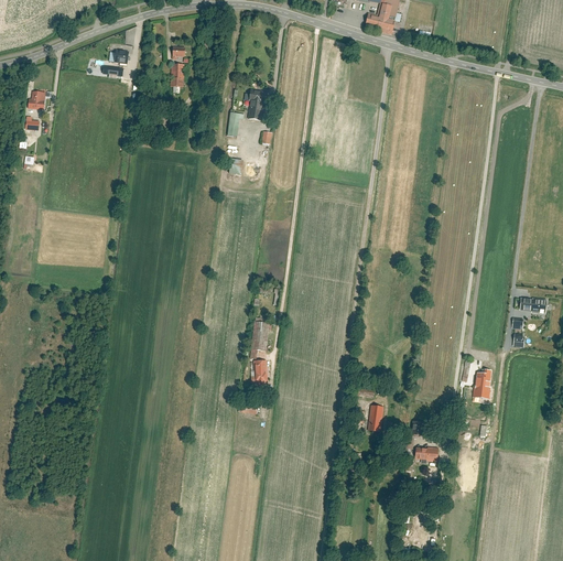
[(366,10),(364,21),(391,27),(397,0),(378,0),(376,12),(366,10)]
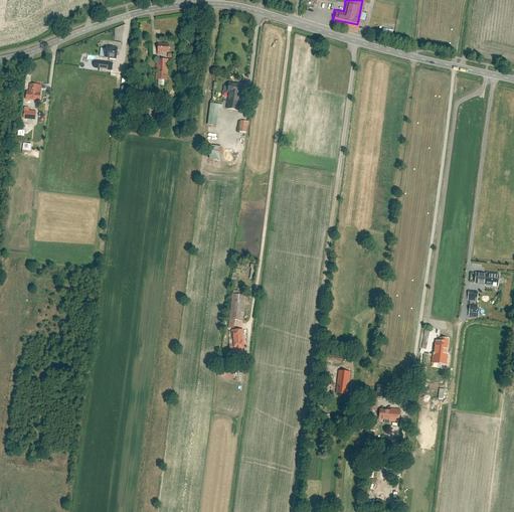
[(157,41),(156,51),(168,51),(168,41),(157,41)]
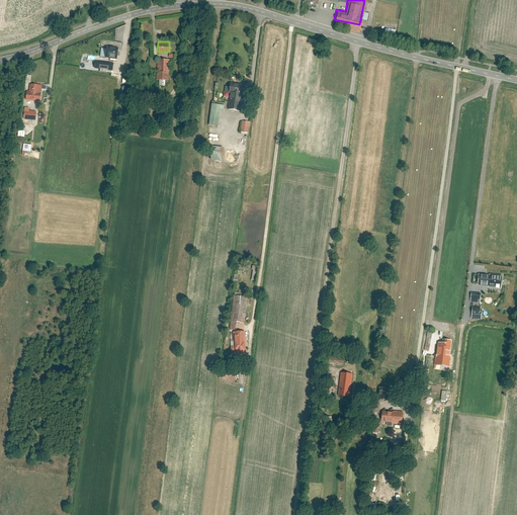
[(105,46),(103,57),(115,59),(117,48),(105,46)]
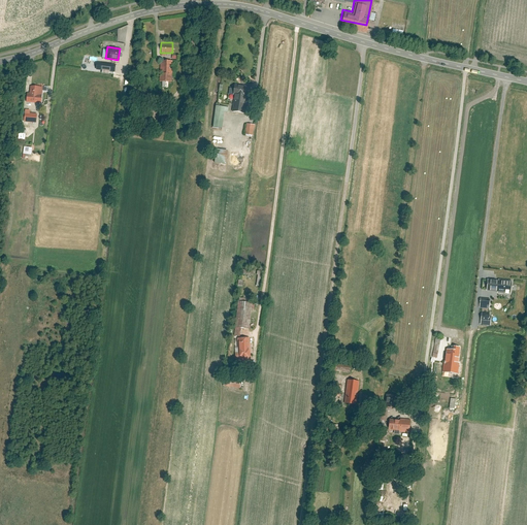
[(159,61),(159,80),(170,80),(171,61),(159,61)]
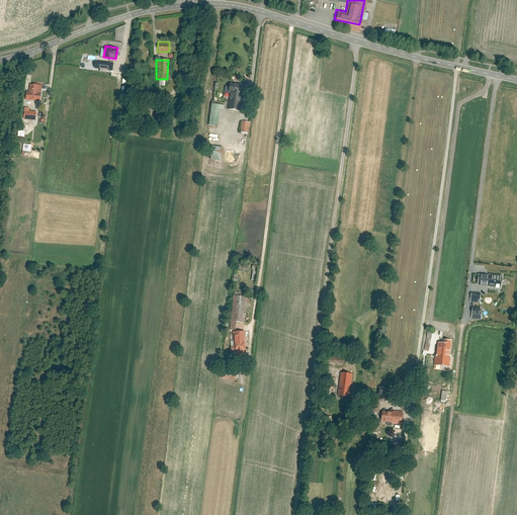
[(244,82),(230,80),(229,84),(228,90),(228,91),(229,91),(227,107),(239,108),(241,94),(242,94),(244,82)]
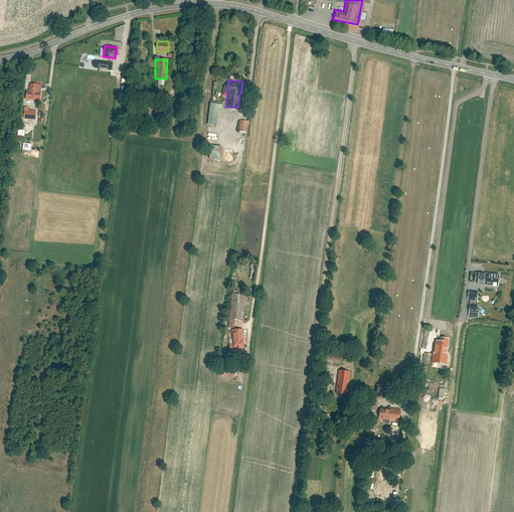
[(31,98),(32,93),(39,93),(40,82),(28,82),(27,91),(24,91),(24,97),(31,98)]
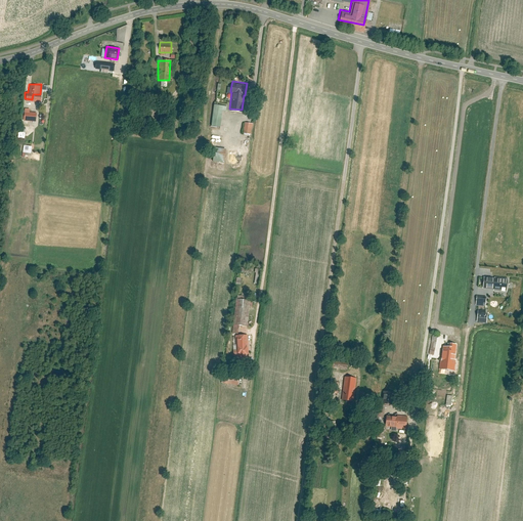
[(226,103),(213,102),(210,124),(219,125),(221,109),(225,109),(226,103)]
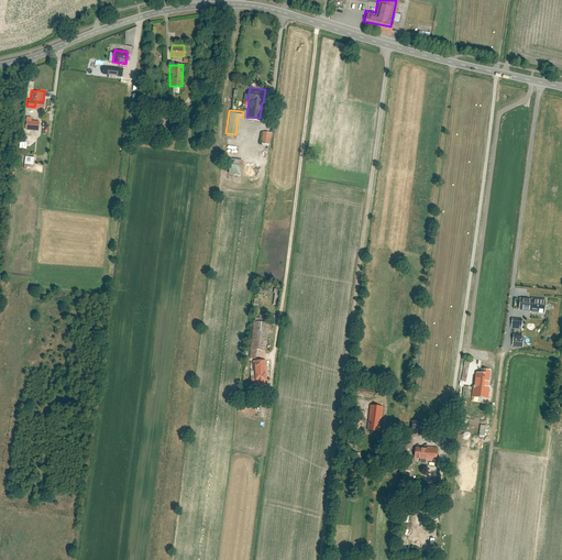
[(31,116),(25,116),(24,129),(37,129),(39,120),(31,119),(31,116)]
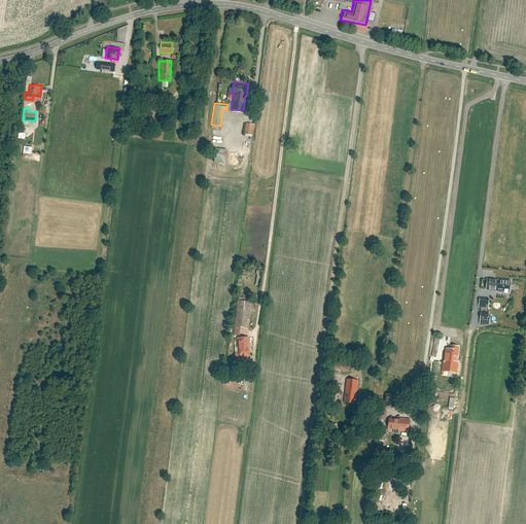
[(253,121),(245,120),(242,132),(250,133),(253,121)]
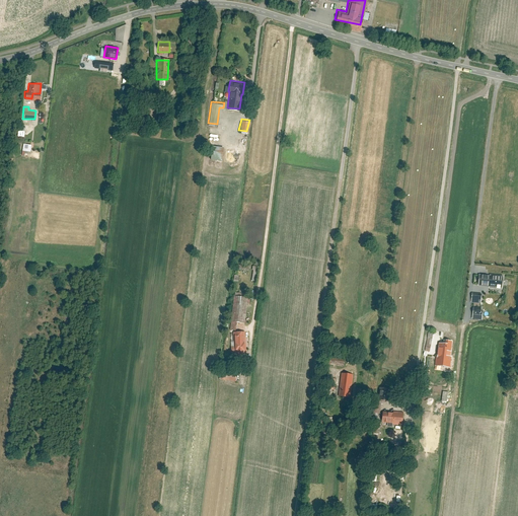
[(223,145),(212,144),(210,157),(221,159),(223,145)]
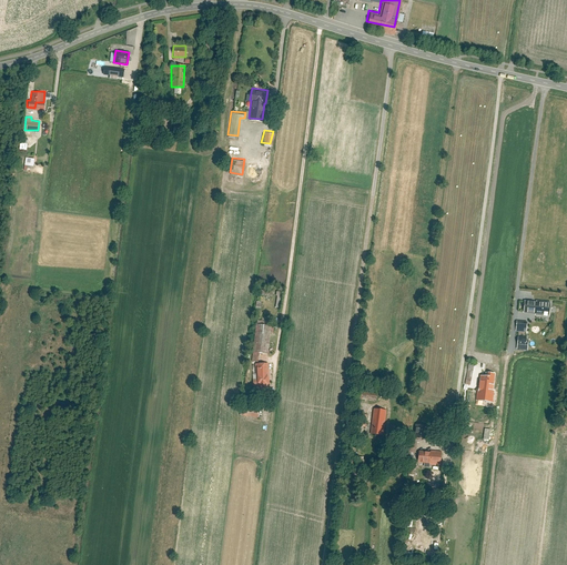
[(534,299),(523,299),(522,311),(533,312),(533,313),(547,314),(548,300),(534,299)]
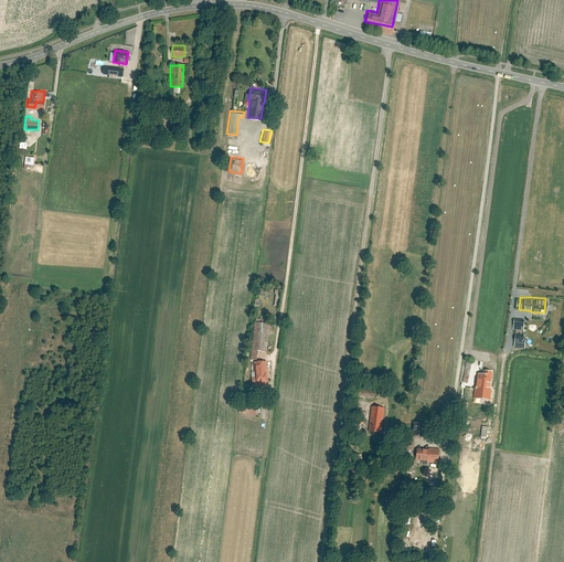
[(270,319),(272,311),(259,309),(258,317),(270,319)]
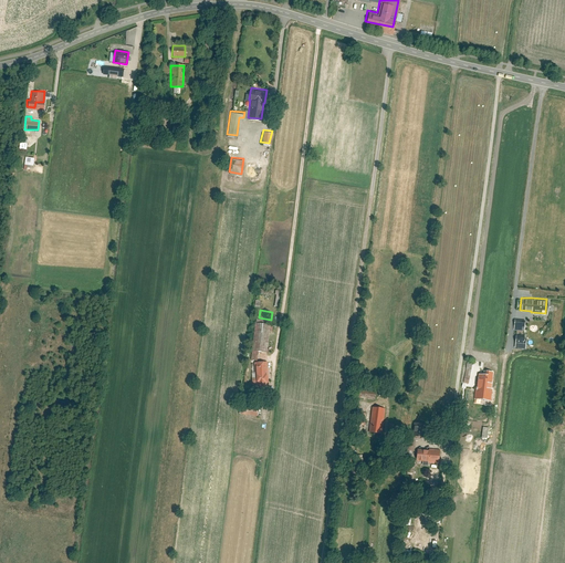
[(523,318),(513,318),(512,327),(523,329),(523,318)]
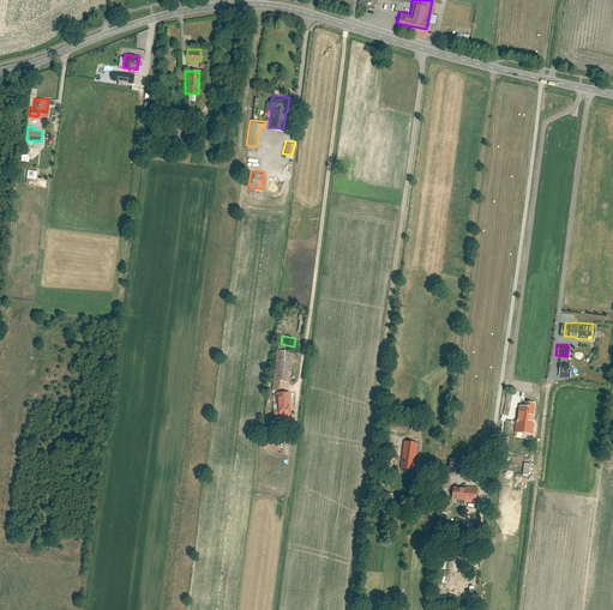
[(293,348),(276,345),(272,375),(289,378),(293,348)]
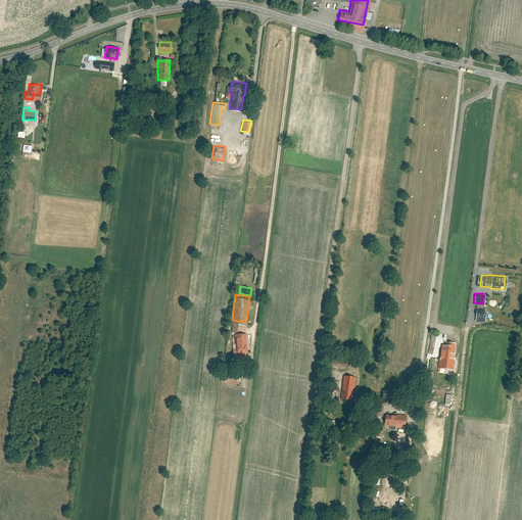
[(483,308),(475,308),(474,316),(484,317),(484,311),(483,311),(483,308)]
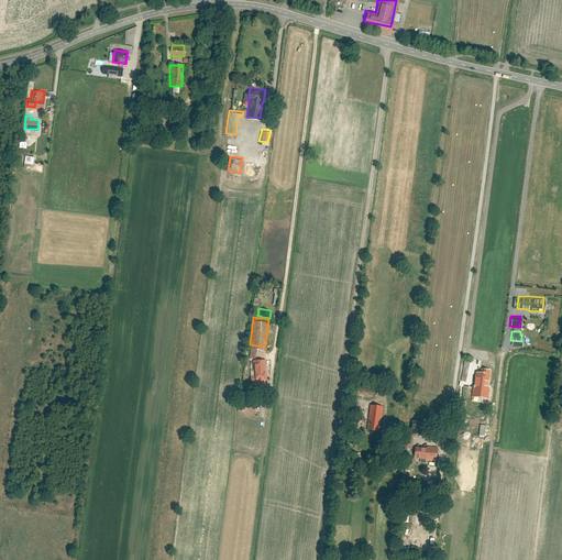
[(265,357),(253,357),(254,384),(266,383),(265,357)]
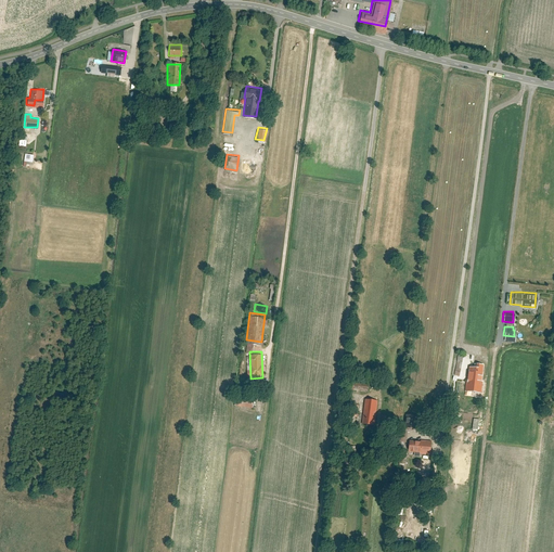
[(463,352),(458,351),(453,372),(459,373),(463,352)]
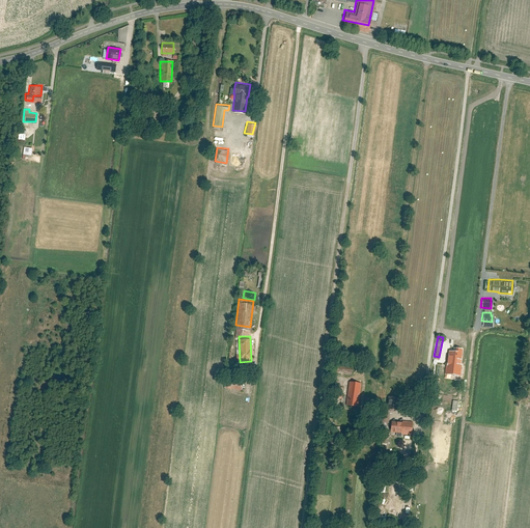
[(461,362),(459,362),(462,345),(453,344),(452,348),(447,348),(445,371),(459,373),(461,362)]
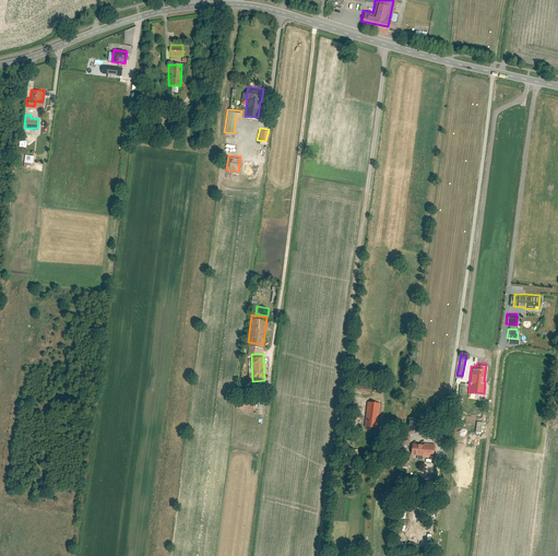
[(235,406),(253,407),(254,399),(236,397),(235,406)]
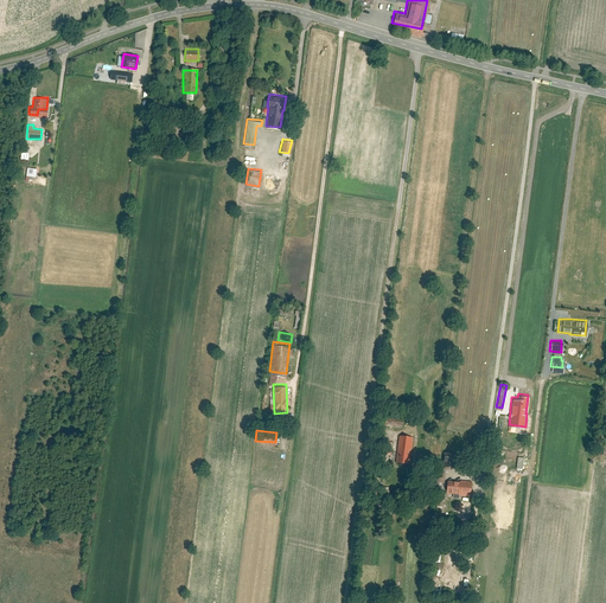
[(408,461),(413,434),(399,432),(394,459),(408,461)]
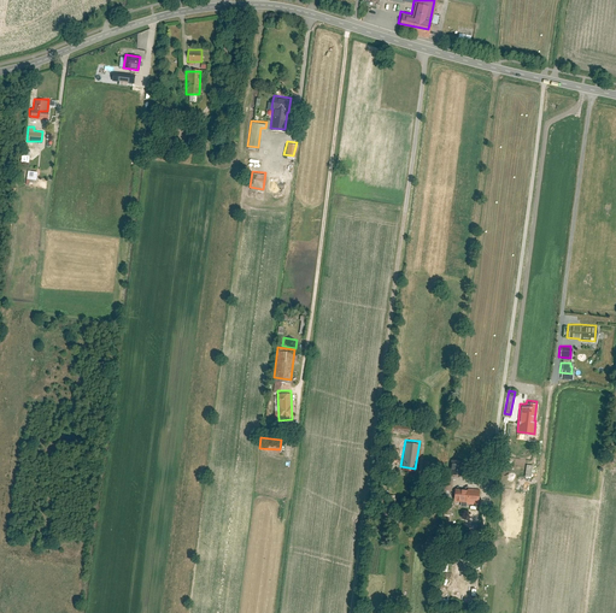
[(464,460),(451,458),(449,473),(463,475),(464,460)]
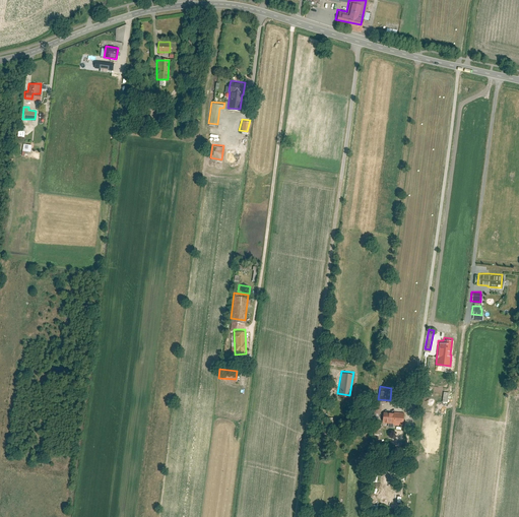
[(393,411),(383,410),(382,421),(392,422),(392,423),(402,424),(403,410),(394,409),(393,411)]
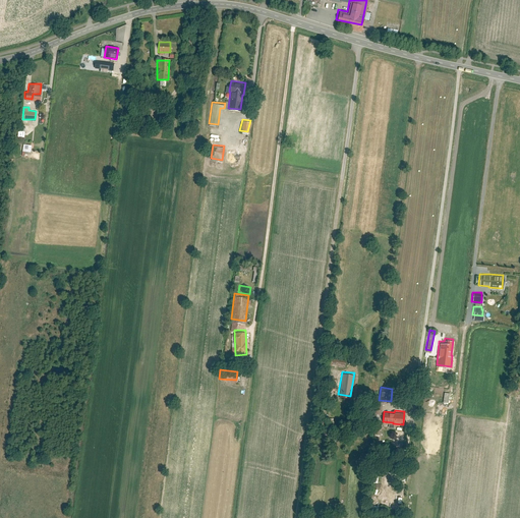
[(378,462),(369,461),(368,479),(377,480),(378,462)]
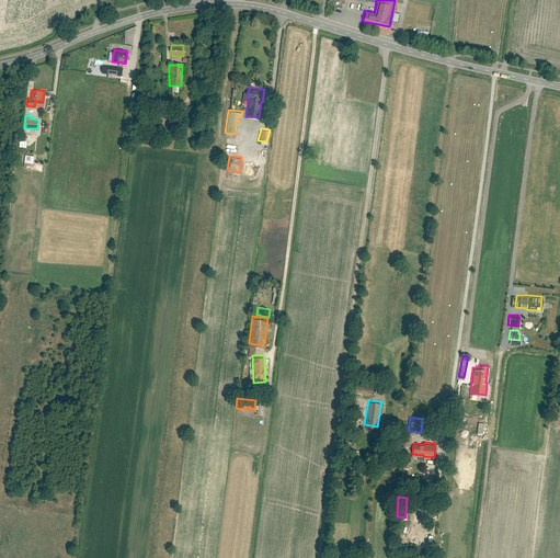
All buildings are outlined.
